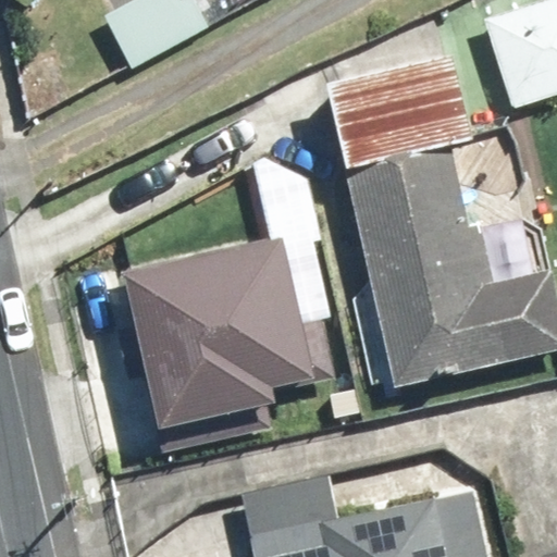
[(556,2),(490,23),(515,106),(556,93),(556,2)]
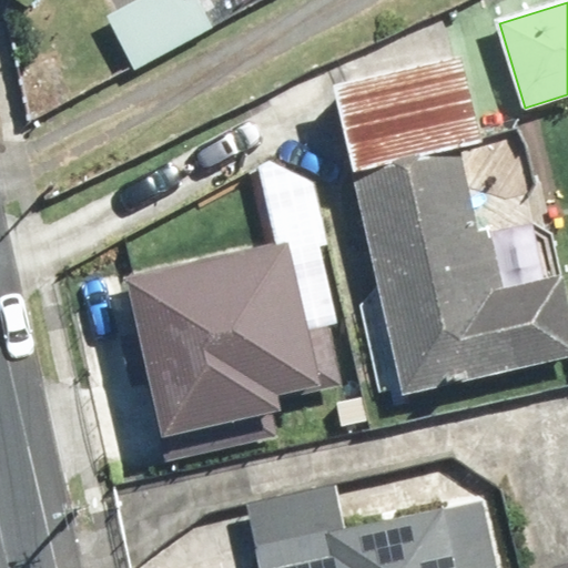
[(331,99),(348,170),(473,139),(455,68),(331,99)]
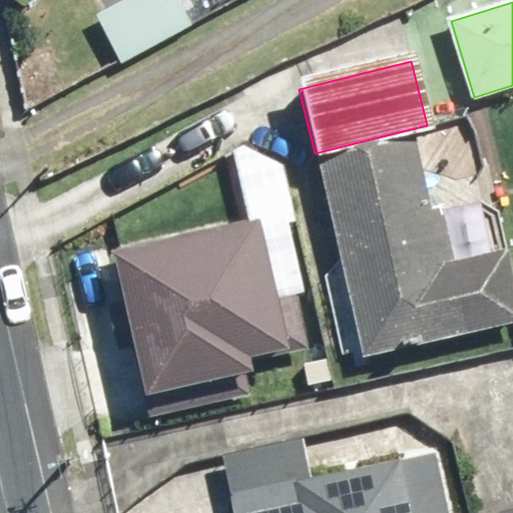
[(459,335),(512,322),(512,301),(503,257),(440,271),(412,145),(319,166),(362,360),(460,338),(459,335)]
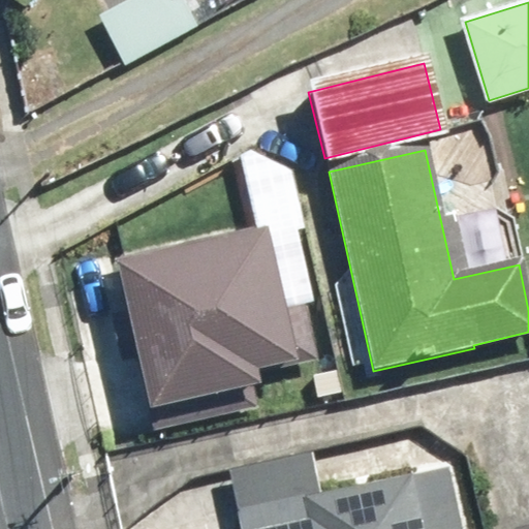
[(246,217),(104,246),(137,408),(279,380),(246,217)]
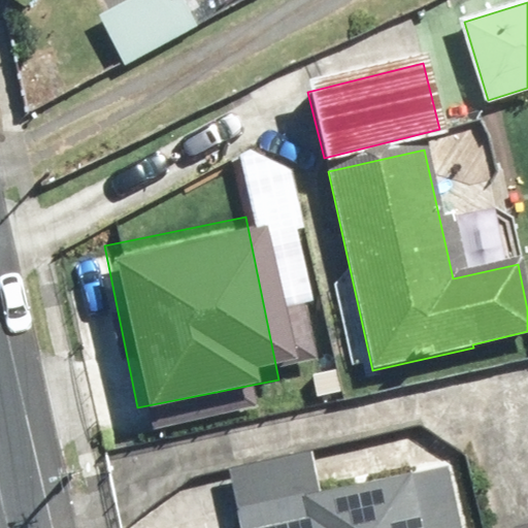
[(462,527),(456,487),(407,495),(404,474),(231,503),(235,527),(462,527)]
